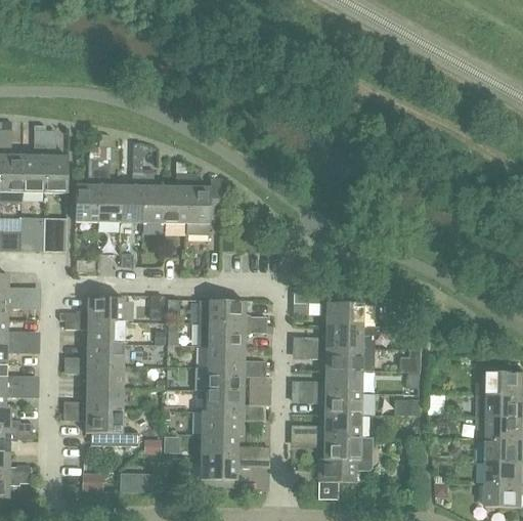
[(11,130),(1,130),(0,174),(0,201),(22,202),(22,192),(23,156),(10,156),(11,130)]
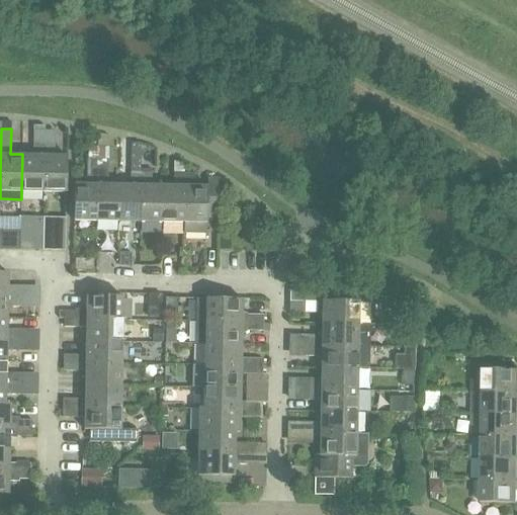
[(22,154),(21,190),(44,190),(45,130),(33,130),(32,155),(22,154)]
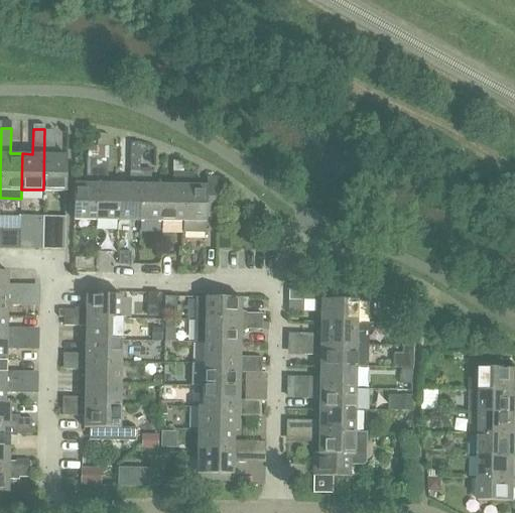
[(44,129),(43,189),(66,190),(67,154),(54,154),(54,129),(44,129)]
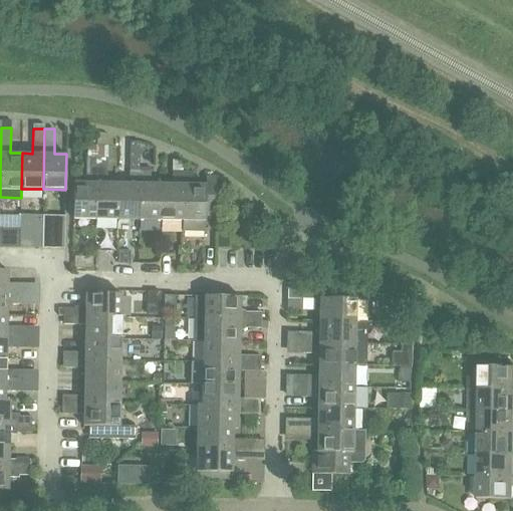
[(130,142),(130,170),(140,170),(140,142),(130,142)]
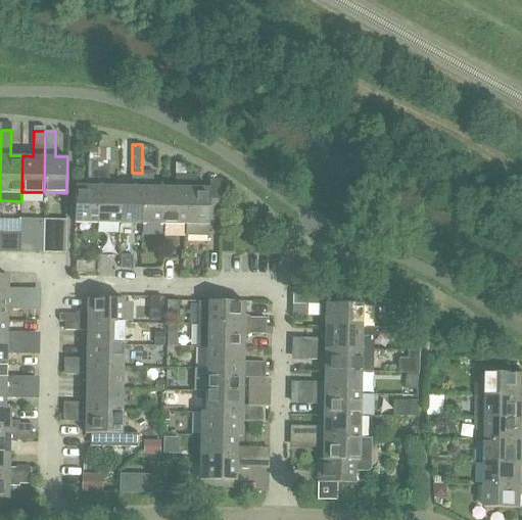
[(87,185),(76,185),(75,221),(97,222),(98,147),(90,147),(89,160),(88,159),(87,185)]
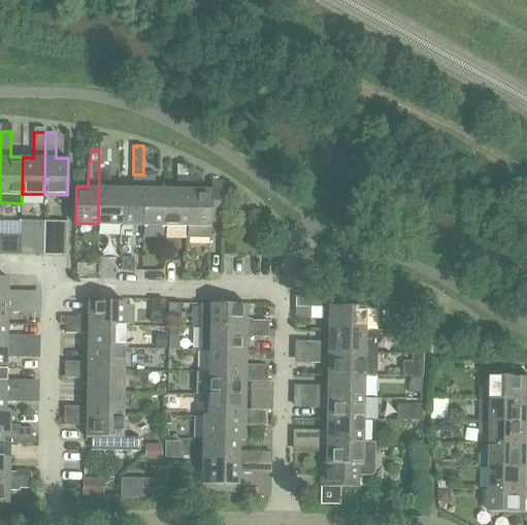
[(99,149),(98,224),(121,224),(121,188),(109,187),(110,149),(99,149)]
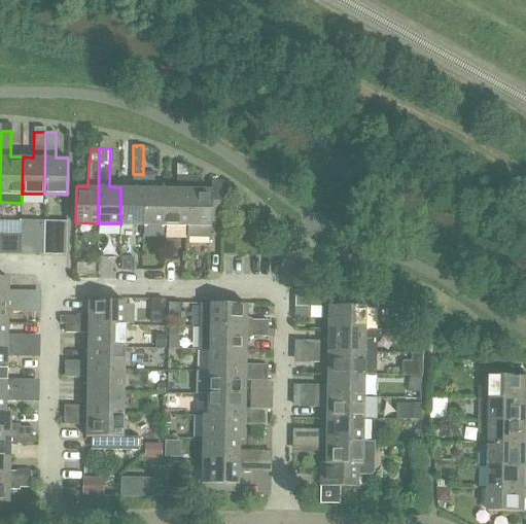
[(142,224),(144,174),(143,174),(133,174),(133,187),(120,187),(120,223),(142,224)]
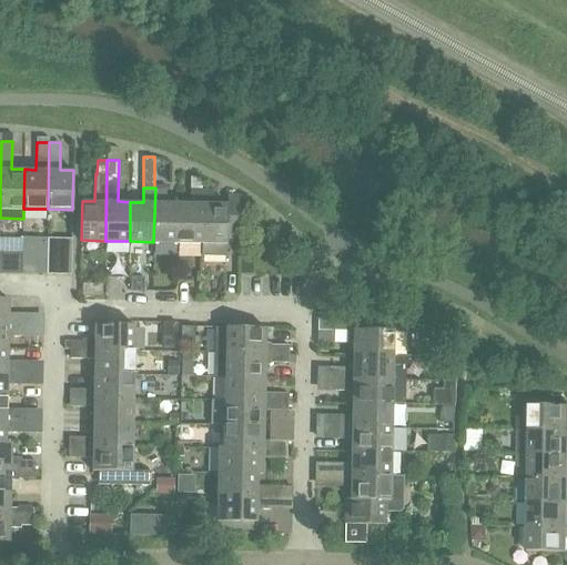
[(155,188),(153,242),(178,242),(179,203),(166,202),(166,188),(155,188)]
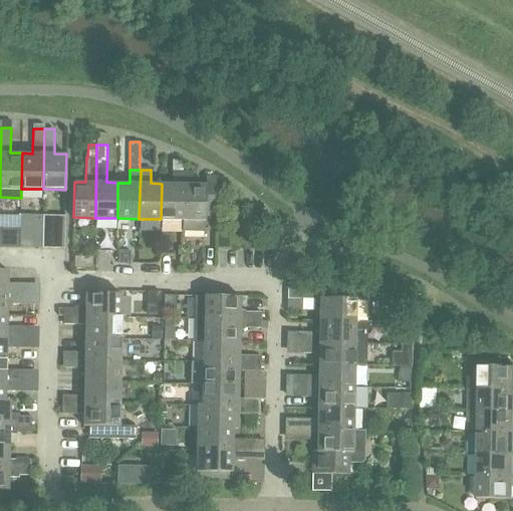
[(162,184),(161,219),(183,219),(184,171),(173,171),(173,184),(162,184)]
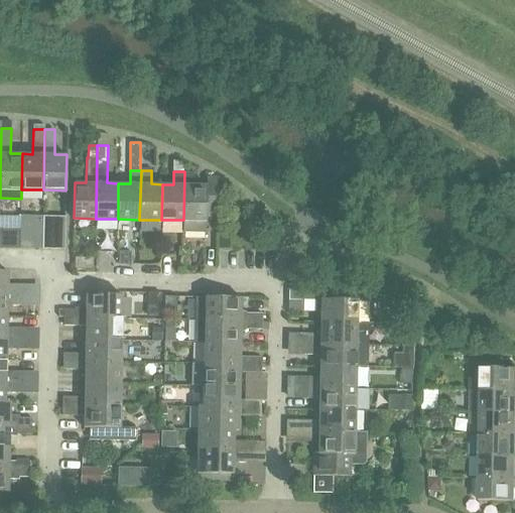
[(218,216),(219,177),(207,177),(207,184),(195,184),(195,171),(184,171),(183,220),(182,231),(206,231),(206,216),(218,216)]
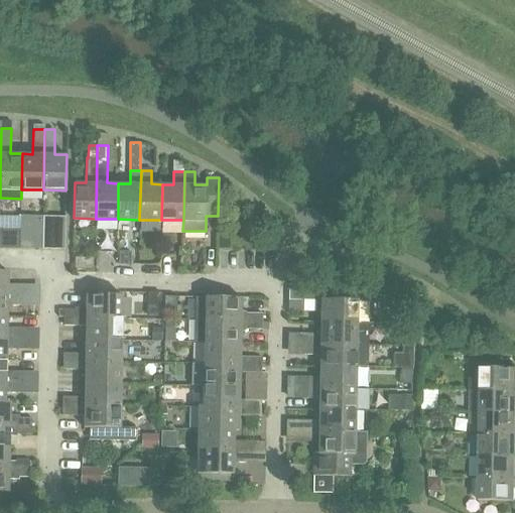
[(0,270),(0,292),(20,293),(21,282),(8,281),(8,270),(0,270)]
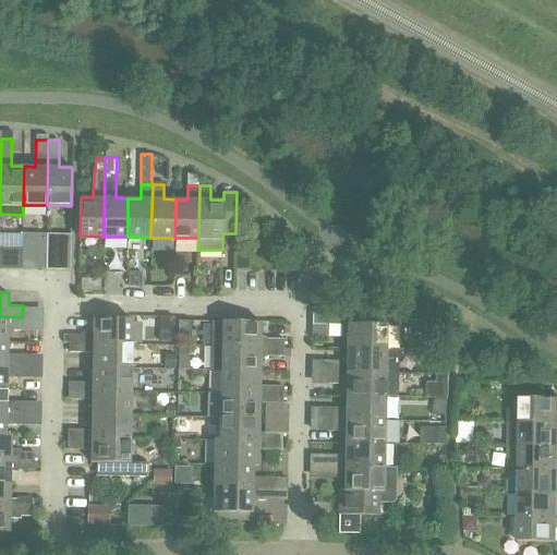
[(348,335),(348,347),(386,347),(399,348),(400,311),(348,310),(348,323),(334,323),(334,335),(348,335)]
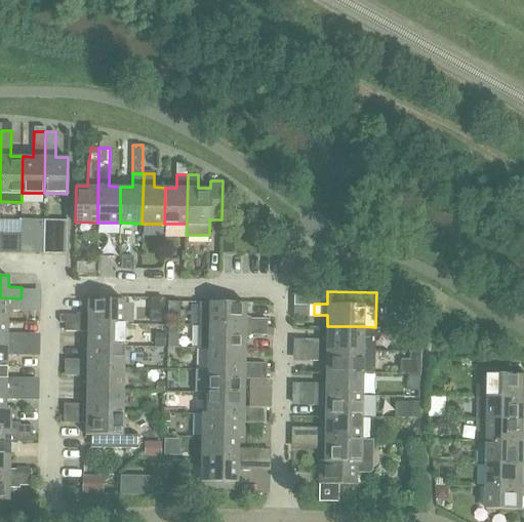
[(21,309),(21,298),(0,297),(0,319),(7,320),(7,309),(21,309)]
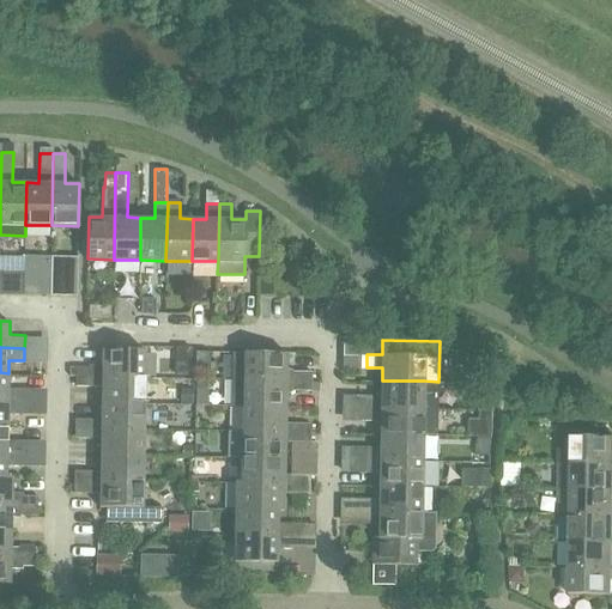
[(77,375),(145,376),(146,348),(103,348),(102,366),(77,365),(77,375)]
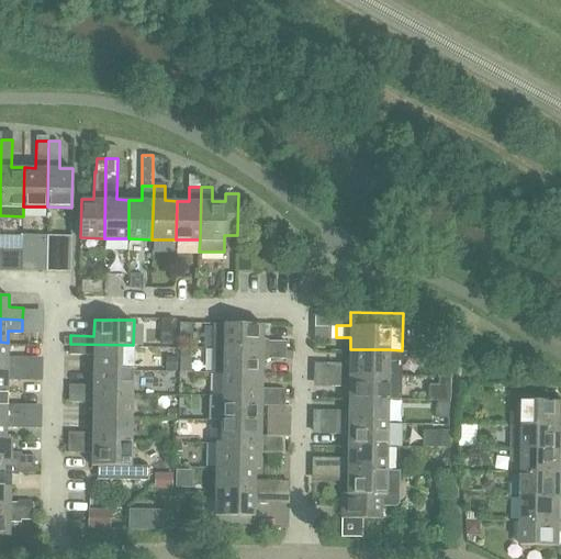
[(213,346),(224,347),(287,348),(287,339),(264,338),(264,323),(213,322),(213,346)]
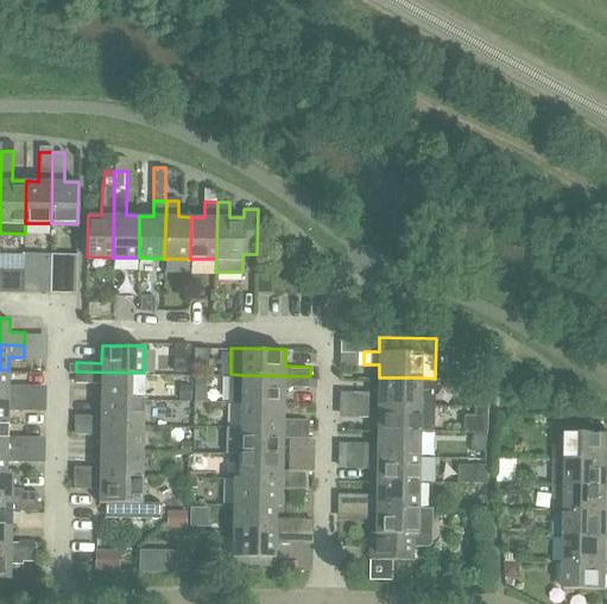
[(497,363),(485,363),(485,380),(497,381),(497,363)]
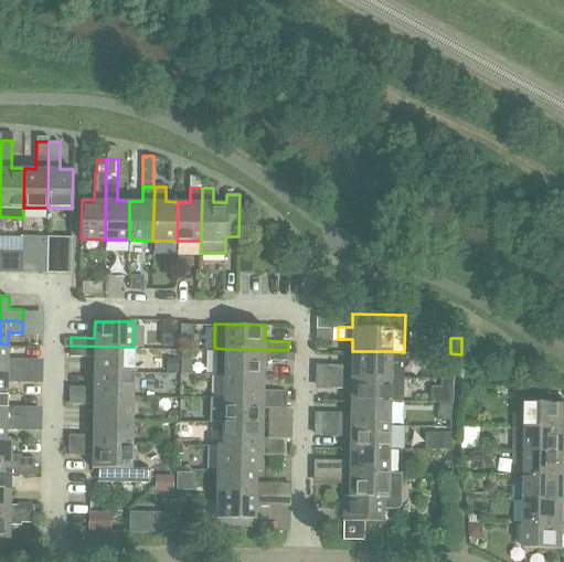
[(8,357),(8,345),(0,343),(0,367),(21,368),(22,357),(8,357)]
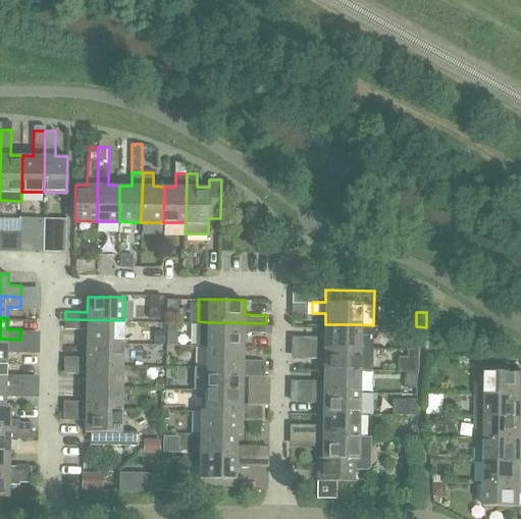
[(123,343),(123,320),(65,319),(65,327),(87,327),(87,342),(123,343)]
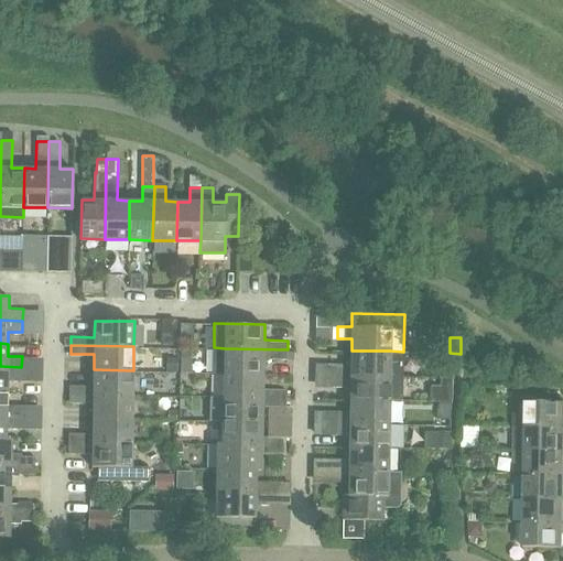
[(213,371),(224,371),(263,373),(263,357),(288,358),(288,349),(225,348),(214,347),(213,371)]
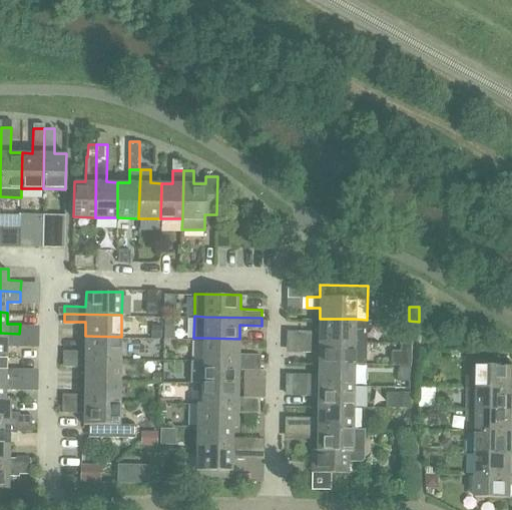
[(307,329),(306,340),(355,341),(367,341),(367,320),(355,319),(320,319),(319,329),(307,329)]
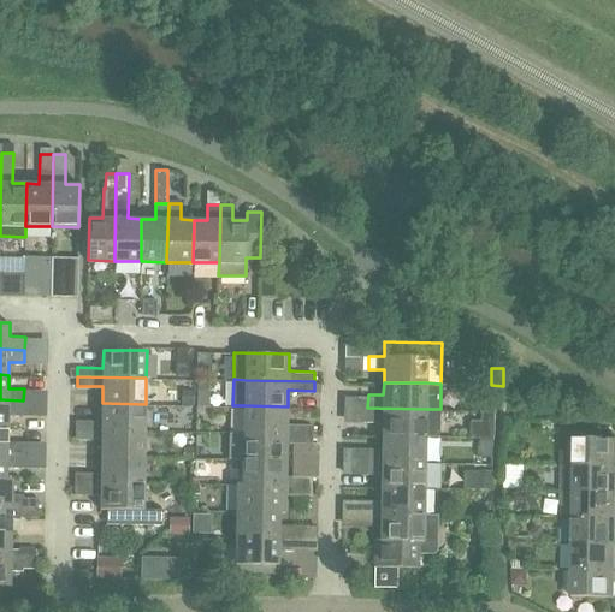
[(23,414),(23,400),(0,399),(0,426),(7,427),(7,414),(23,414)]
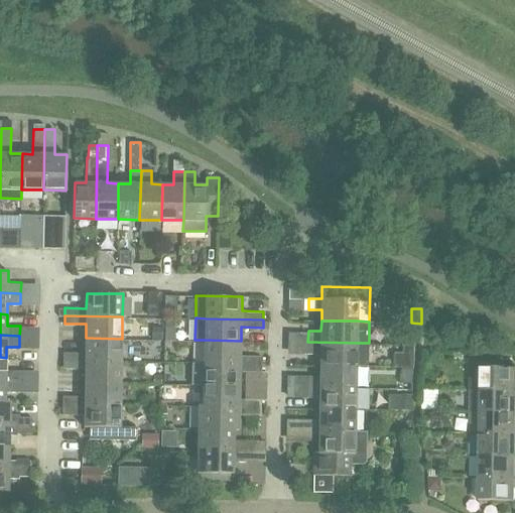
[(63,359),(122,360),(122,339),(86,338),(86,352),(63,351),(63,359)]
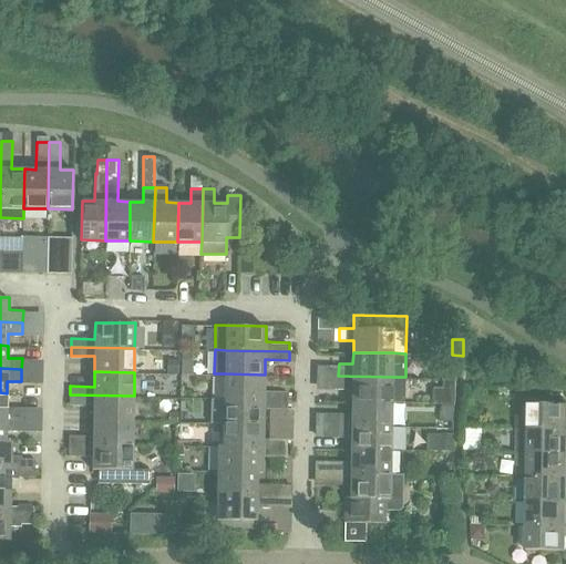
[(225,373),(225,398),(288,399),(288,390),(265,390),(265,375),(225,373)]
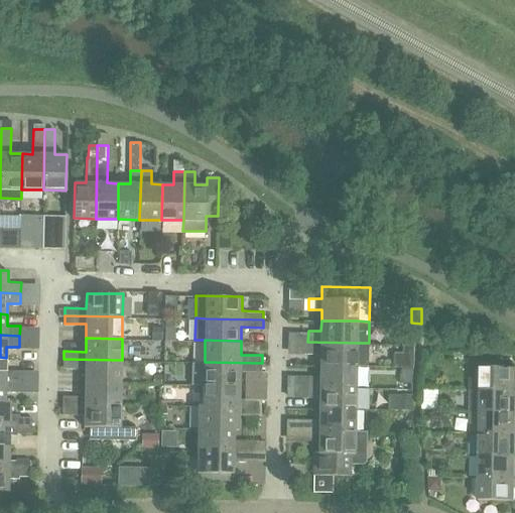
[(369,343),(357,343),(307,342),(307,353),(320,353),(320,364),(357,365),(357,364),(368,364),(369,343)]
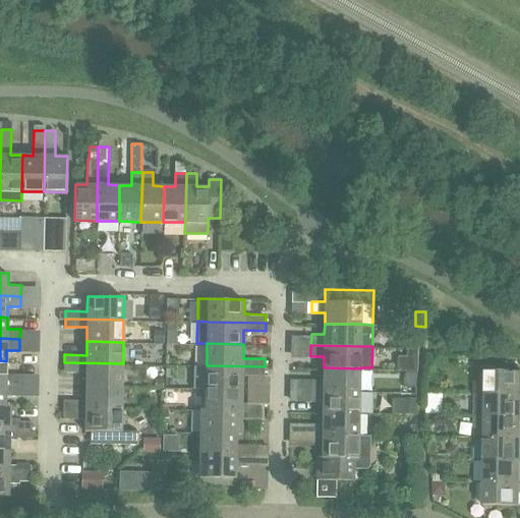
[(6,371),(6,361),(0,360),(0,383),(19,384),(19,372),(6,371)]
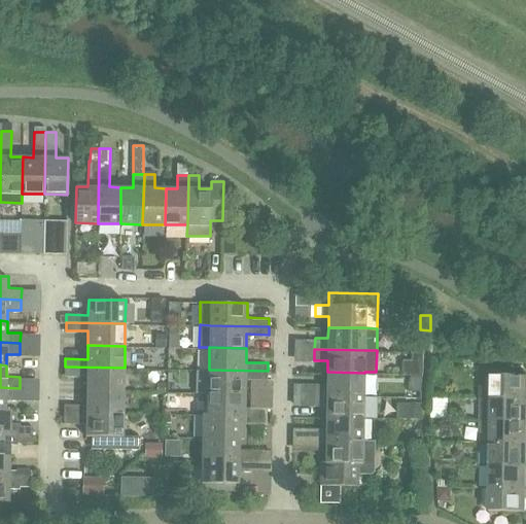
[(492,374),(491,396),(525,396),(525,374),(515,375),(515,365),(492,364),(492,374)]
